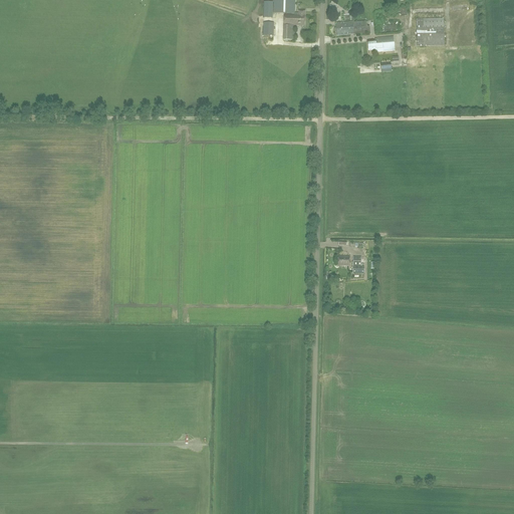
[(272,0),(272,13),(293,14),(293,0),(272,0)]
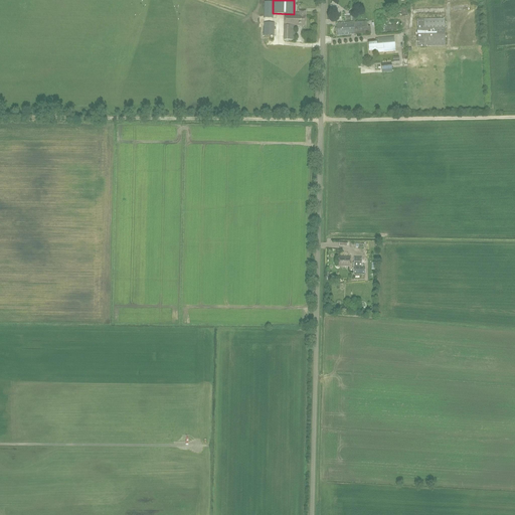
[(273,2),(264,2),(264,18),(272,18),(273,2)]
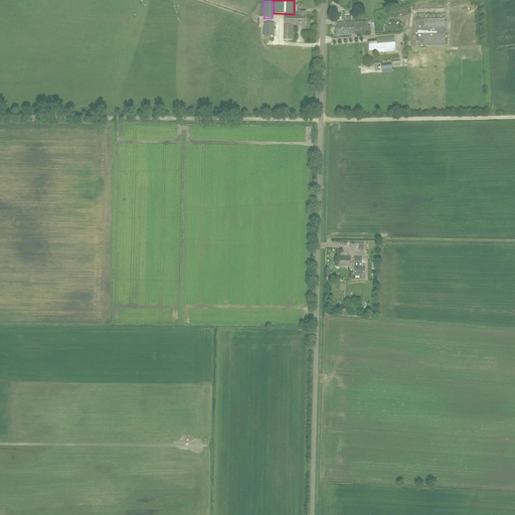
[(284,15),(284,20),(284,26),(283,26),(283,40),(294,40),(294,26),(304,26),(305,15),(304,15),(304,10),(298,10),(298,13),(297,13),(297,16),(284,15)]
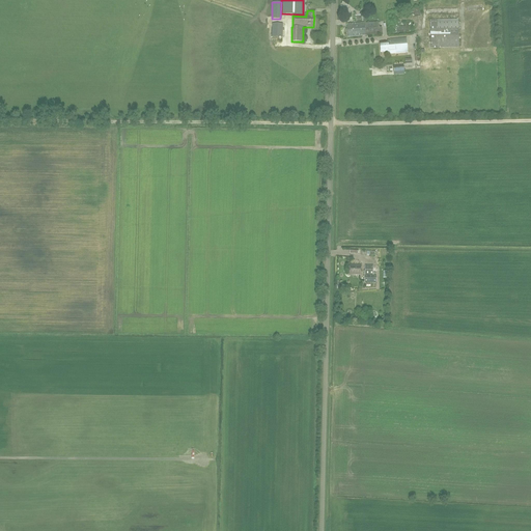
[(429,20),(430,48),(457,48),(457,20),(429,20)]
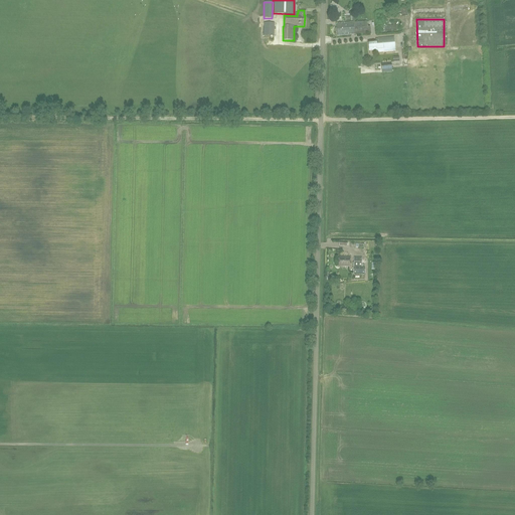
[(337,36),(367,33),(370,33),(370,27),(366,27),(366,21),(336,24),(337,36)]
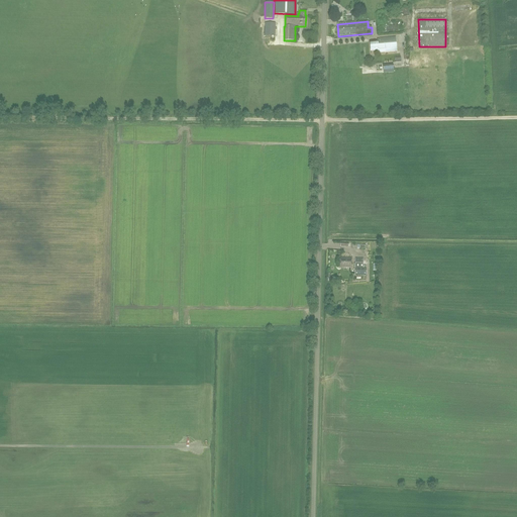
[(274,23),(264,23),(264,36),(274,36),(274,23)]
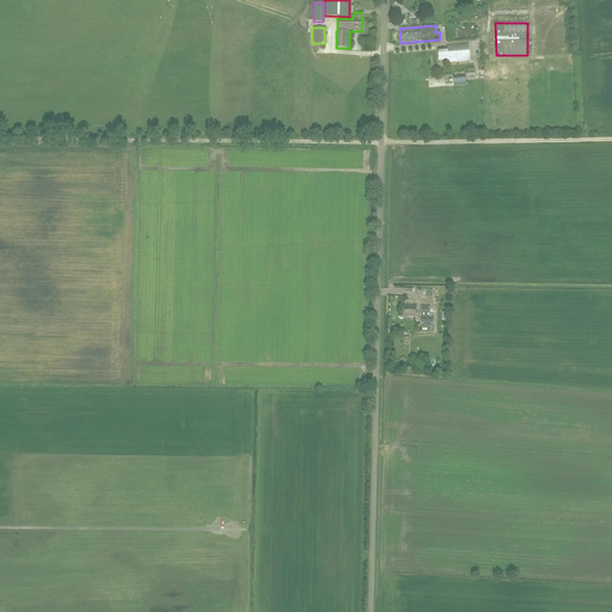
[(436,50),(438,60),(445,60),(446,62),(469,60),(467,44),(448,47),(448,48),(446,48),(446,49),(436,50)]
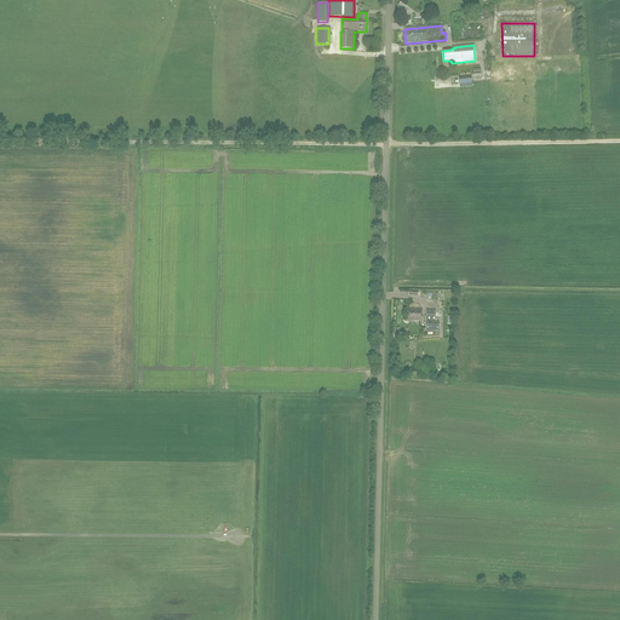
[(472,86),(471,76),(459,78),(460,87),(472,86)]
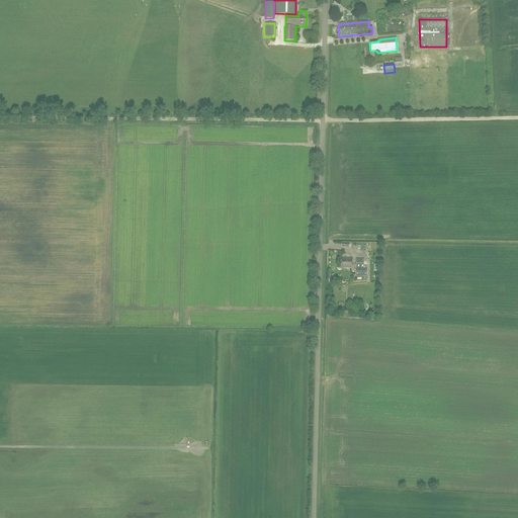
[(340,259),(340,268),(351,268),(352,259),(340,259)]
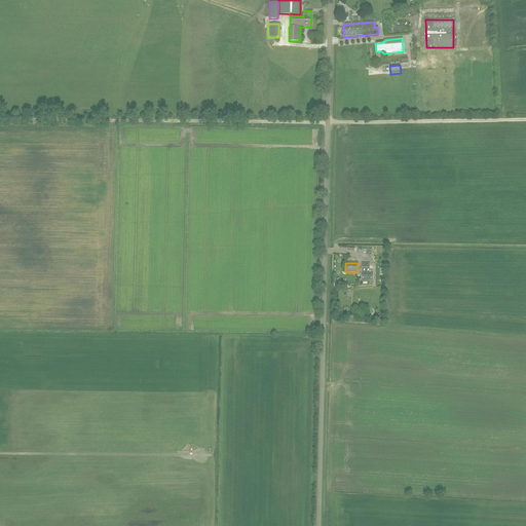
[(370,263),(362,263),(361,280),(372,280),(373,272),(369,272),(370,263)]
